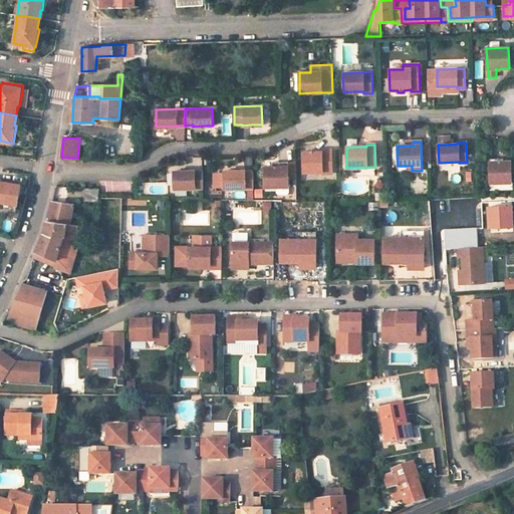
[(332,174),(331,150),(326,150),(321,150),(321,152),(303,153),(303,173),(322,172),(322,174),(332,174)]
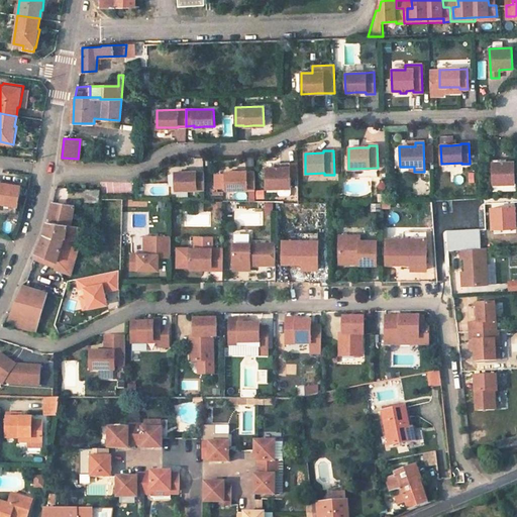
[(497,161),(492,161),(493,185),(515,184),(514,163),(506,163),(502,164),(502,161),(497,161)]
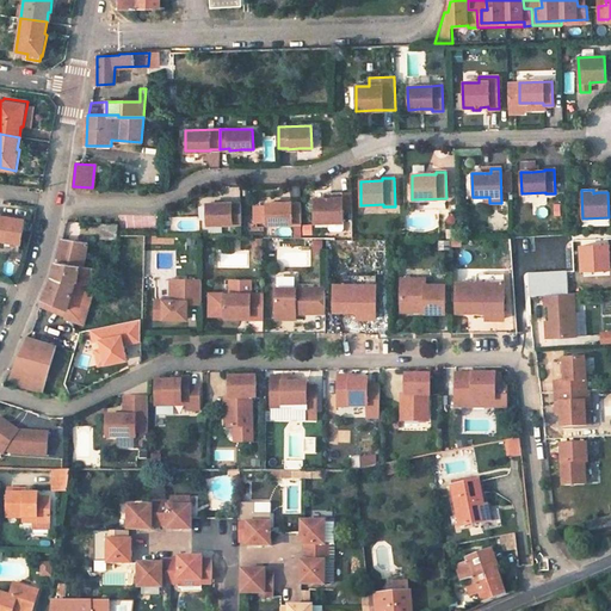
[(338,193),(332,193),(332,198),(325,198),(315,198),(315,222),(344,222),(343,193),(338,193)]
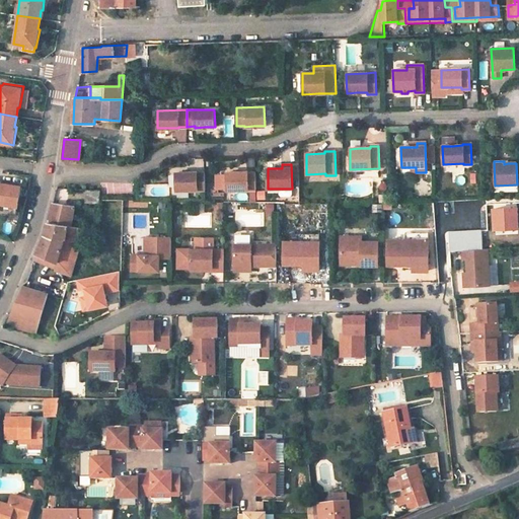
[(237,172),(226,172),(227,191),(255,190),(255,172),(247,172),(247,171),(237,172)]
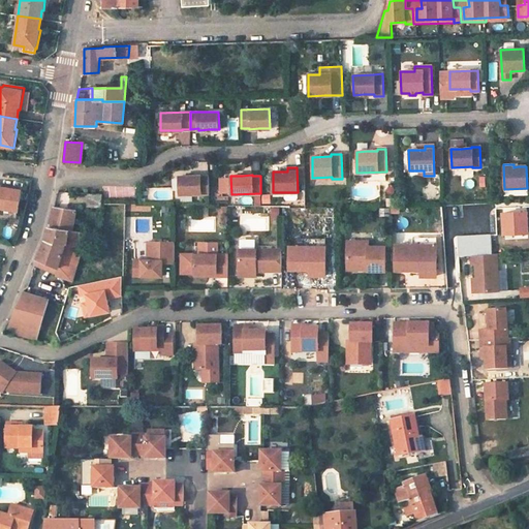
[(209,193),(209,177),(201,177),(201,176),(194,176),(179,176),(180,194),(209,193)]
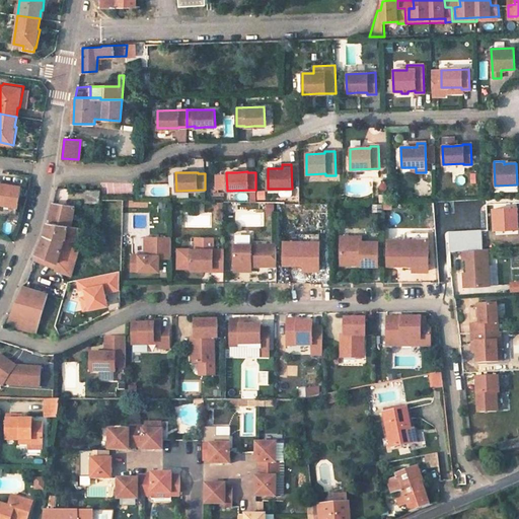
[(1,181),(0,181),(0,203),(17,206),(20,186),(1,182),(1,181)]
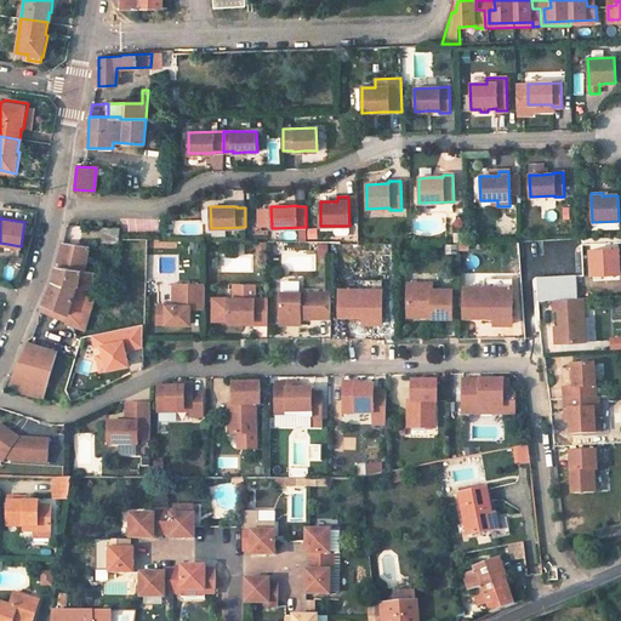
[(120,243),(120,227),(104,226),(104,243),(120,243)]
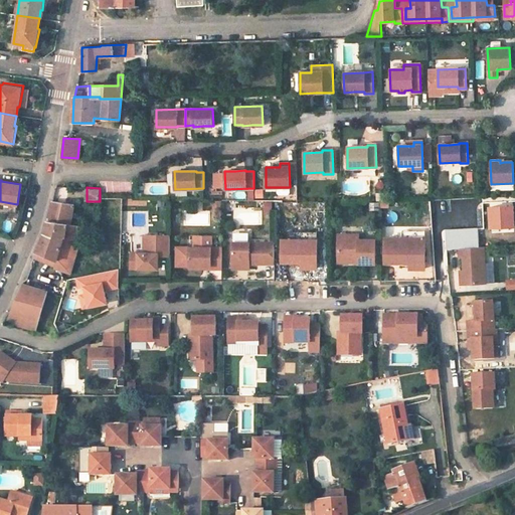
[(71,225),(73,205),(51,201),(46,221),(71,225)]
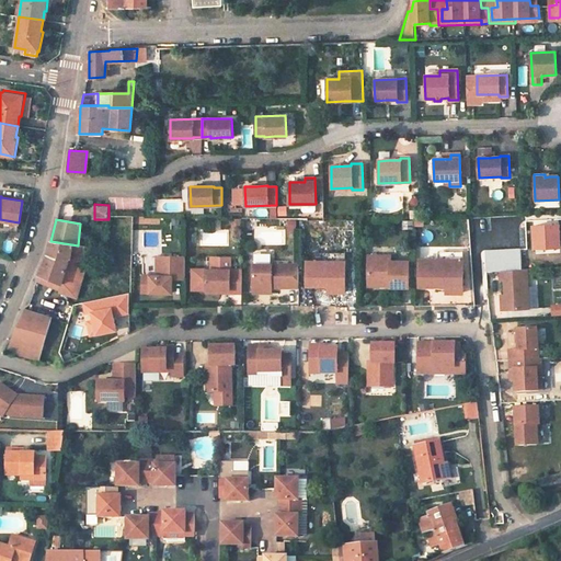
[(78,245),(50,241),(48,249),(47,254),(42,265),(38,274),(61,284),(58,290),(58,293),(77,297),(94,248),(78,245)]
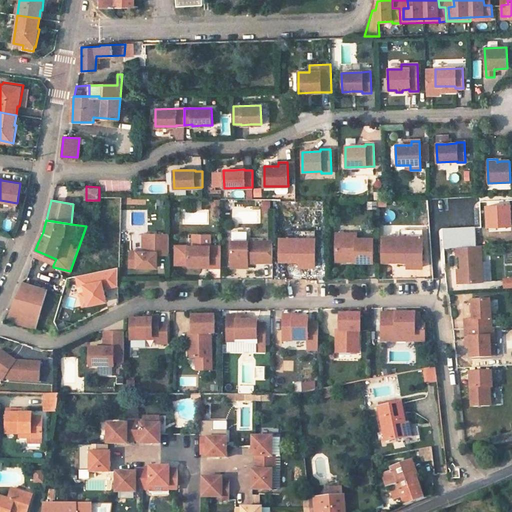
[(170,233),(143,233),(143,251),(130,251),(130,266),(143,266),(157,266),(157,253),(170,253),(170,233)]
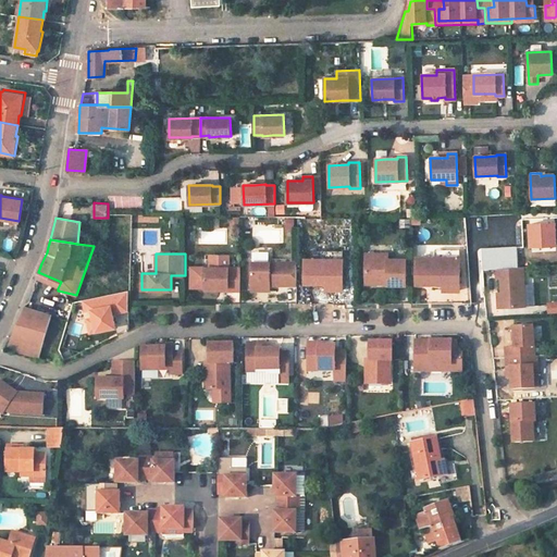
[(378,258),(366,258),(366,280),(386,280),(386,284),(386,285),(396,285),(405,285),(405,260),(388,260),(388,255),(378,254),(378,258)]
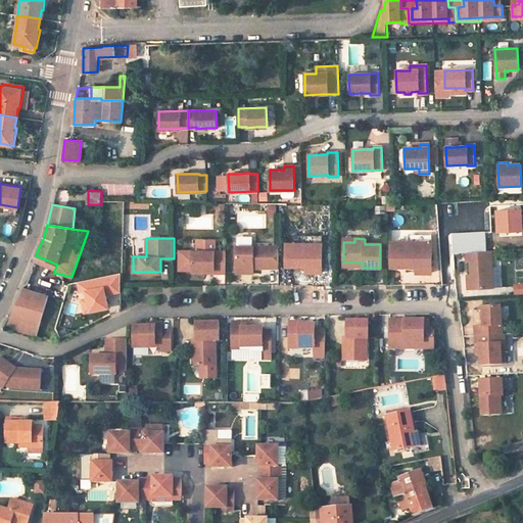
[(408,242),(391,242),(390,267),(403,267),(417,267),(432,268),(431,243),(408,242)]
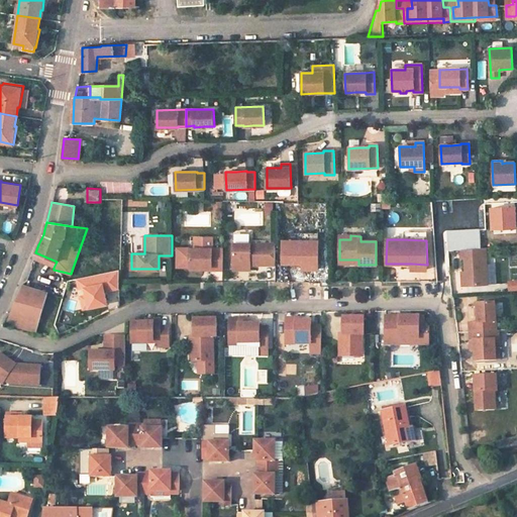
[(298,240),(283,240),(282,264),(293,264),(303,264),(303,269),(318,269),(318,240),(298,240)]
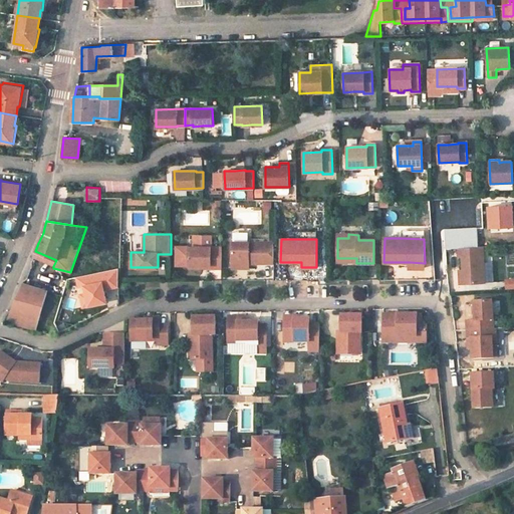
[(272,263),(272,242),(231,241),(231,262),(247,262),(260,263),(272,263)]
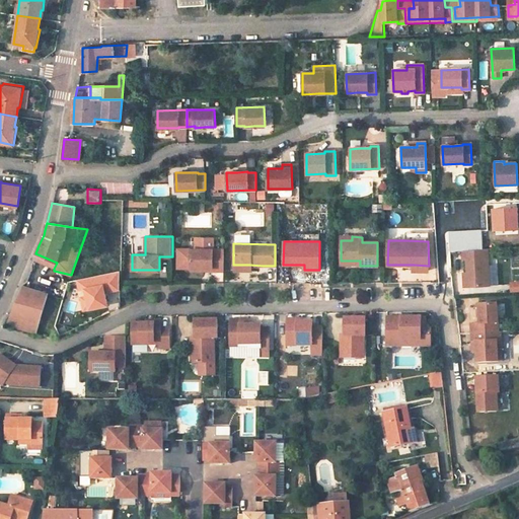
[(191,248),(190,248),(189,267),(190,267),(211,267),(211,270),(217,270),(222,270),(223,248),(212,248),(191,248)]
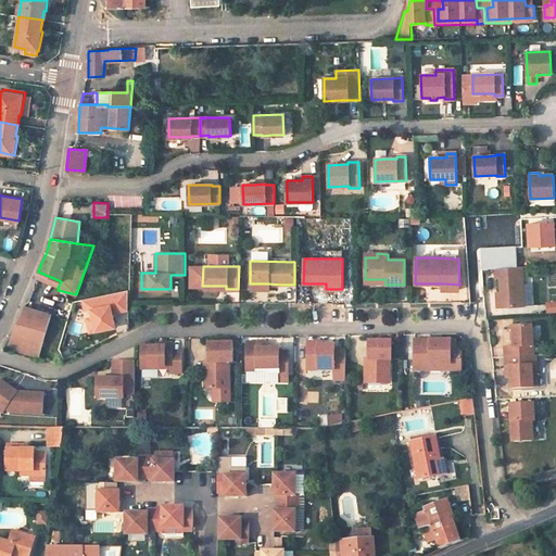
[(522,268),(496,269),(496,279),(501,278),(501,286),(501,293),(502,308),(525,306),(522,268)]
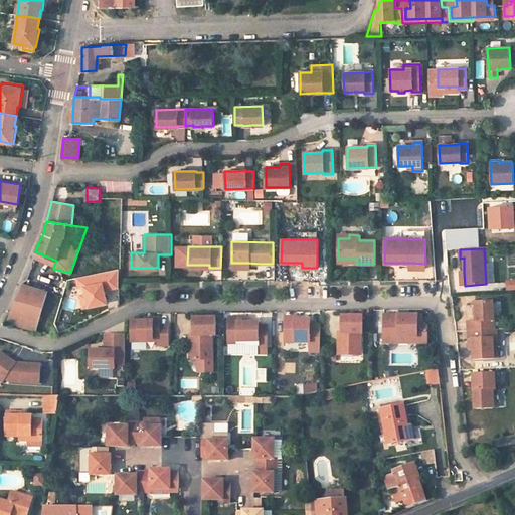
[(56,261),(35,251),(32,259),(53,267),(56,261)]
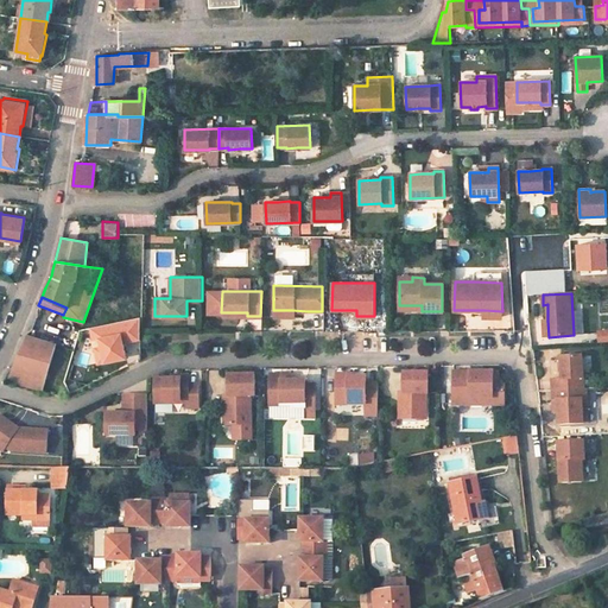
[(55,346),(25,336),(14,362),(11,371),(44,380),(55,346)]
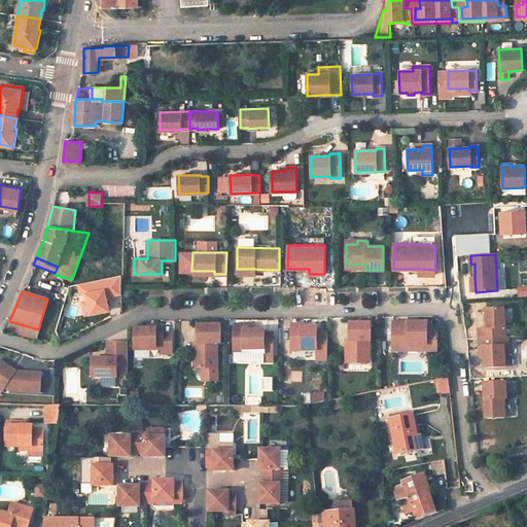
[(506,338),(505,310),(487,311),(488,329),(479,330),(479,335),(480,340),(506,338)]
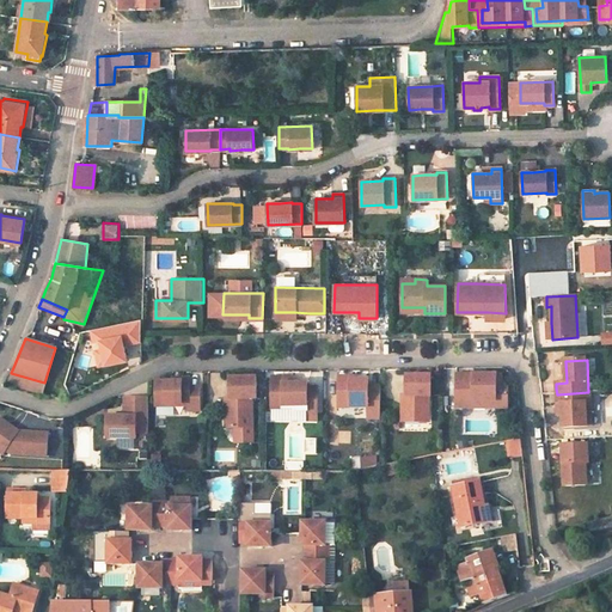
[(430,396),(430,375),(405,374),(405,385),(405,395),(405,404),(402,404),(402,422),(423,422),(423,407),(428,407),(428,396),(430,396)]
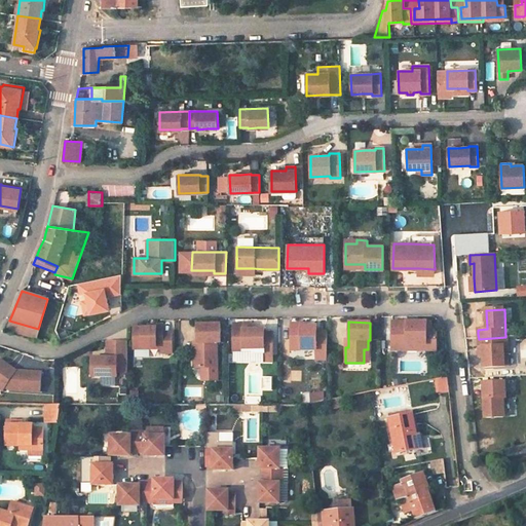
[(409,322),(391,322),(391,349),(407,349),(407,343),(427,343),(427,346),(435,346),(437,344),(436,332),(434,330),(430,330),(425,330),(426,322),(409,322)]
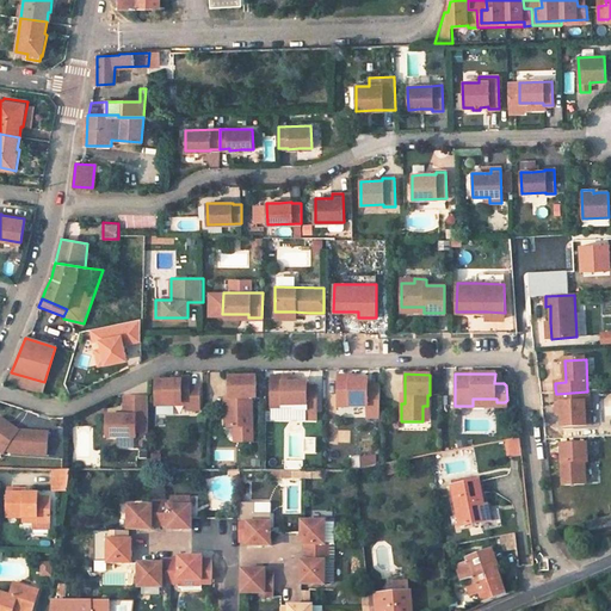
[(236,375),(229,375),(228,396),(228,405),(223,405),(223,417),(229,417),(229,426),(251,426),(251,396),(255,396),(255,375),(236,375)]
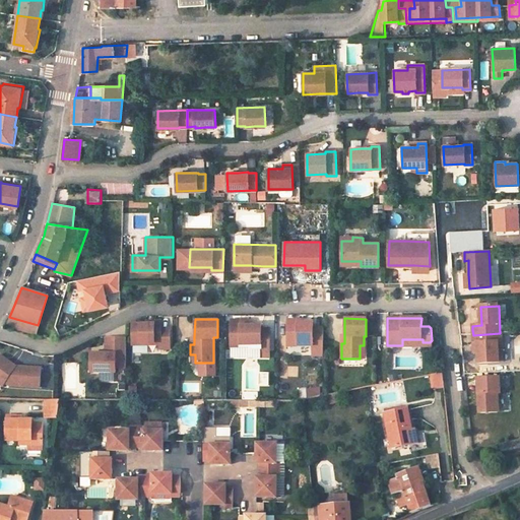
[(241,320),(231,320),(232,347),(242,347),(242,344),(260,344),(261,349),(261,352),(269,351),(269,329),(261,329),(261,325),(256,325),(251,325),(241,325),(241,320)]
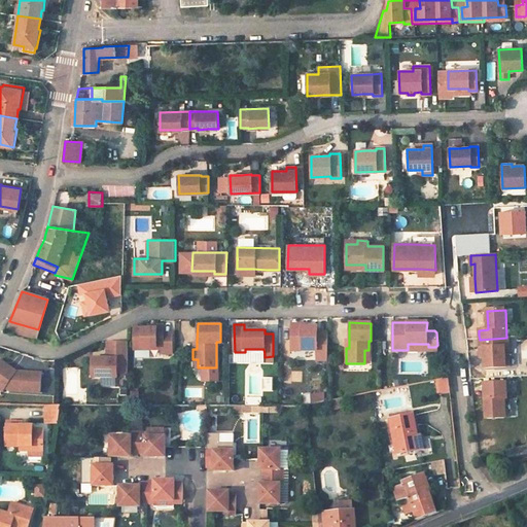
[(302,324),(290,324),(290,345),(301,345),(301,350),(316,350),(316,359),(327,359),(327,331),(317,331),(317,326),(311,326),(306,326),(302,326),(302,324)]
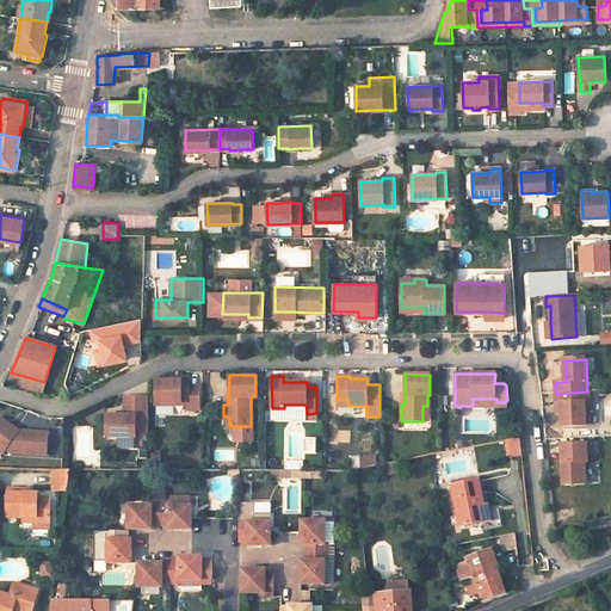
[(172,380),(155,380),(154,403),(189,403),(189,409),(199,409),(199,386),(189,386),(189,377),(183,377),(178,377),(177,380),(172,380)]
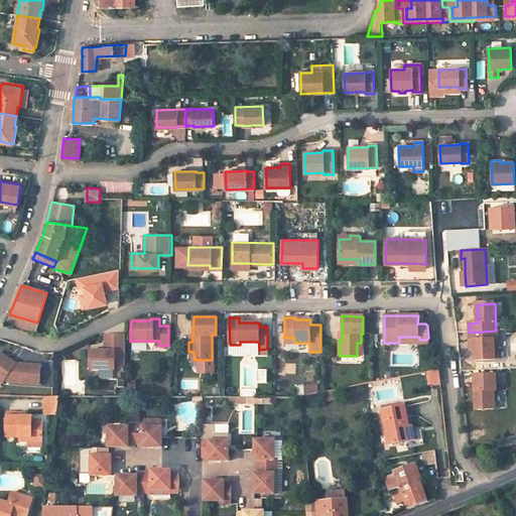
[(496,331),(470,333),(470,338),(470,342),(474,342),(475,351),(475,360),(496,359),(495,341),(499,340),(498,331),(496,331)]
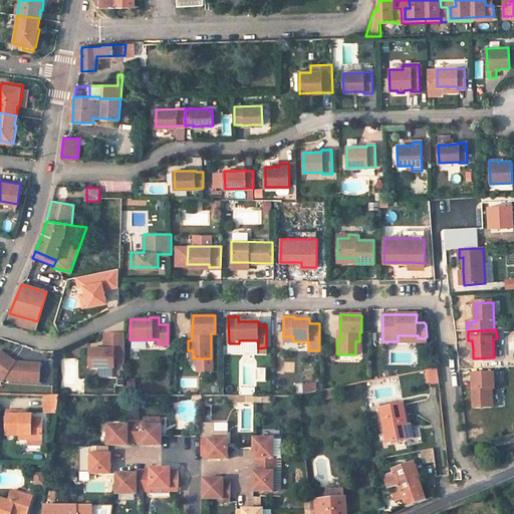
[(123,364),(123,334),(114,334),(104,334),(104,347),(104,350),(97,350),(89,350),(89,368),(113,368),(113,364),(123,364)]
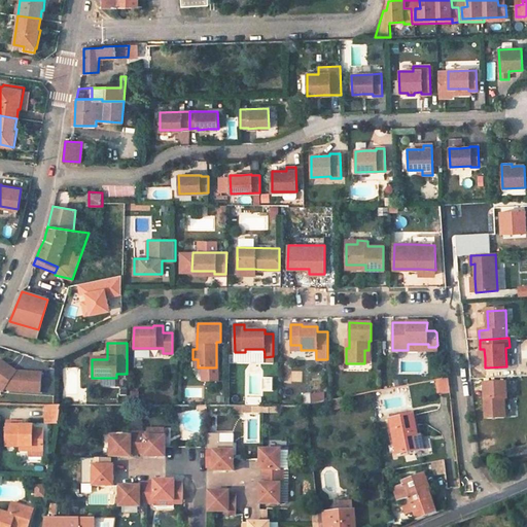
[(14,372),(0,362),(0,386),(4,389),(8,391),(39,393),(40,374),(27,373),(14,372)]
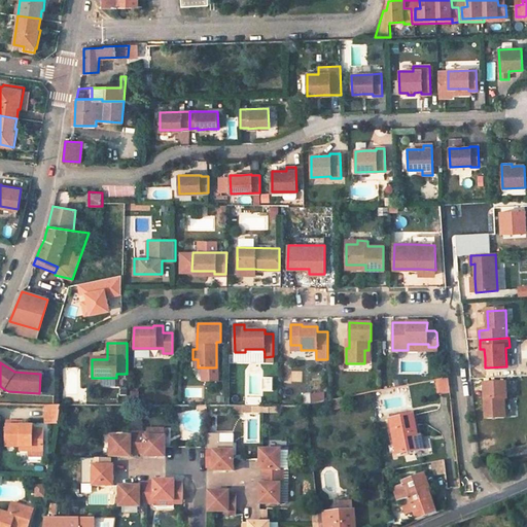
[(451,379),(438,380),(440,393),(451,392),(451,379)]
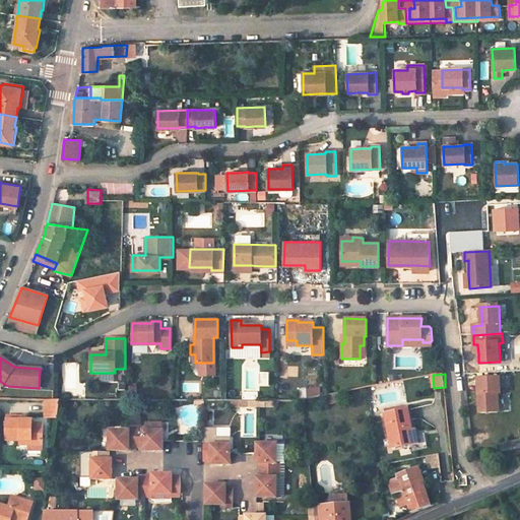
[(499,377),(477,378),(478,395),(478,412),(498,411),(497,393),(500,393),(499,377)]
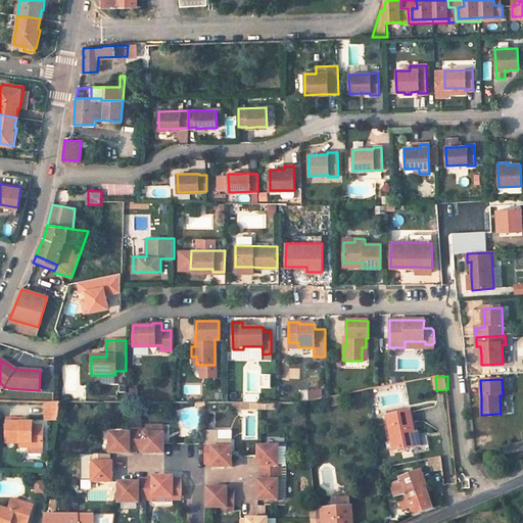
[(46,401),(46,421),(61,421),(62,401),(46,401)]
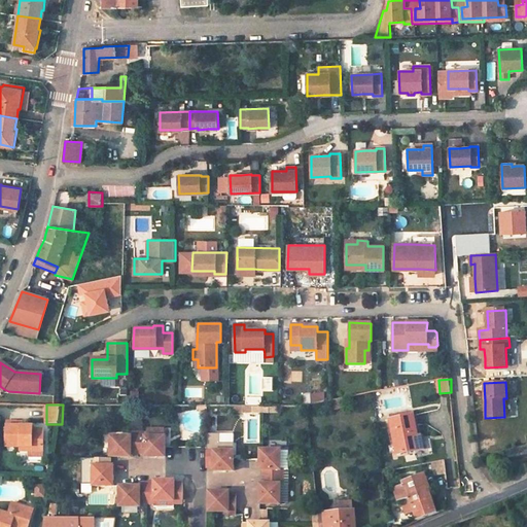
[(411,414),(389,418),(395,453),(415,449),(412,435),(416,434),(411,414)]
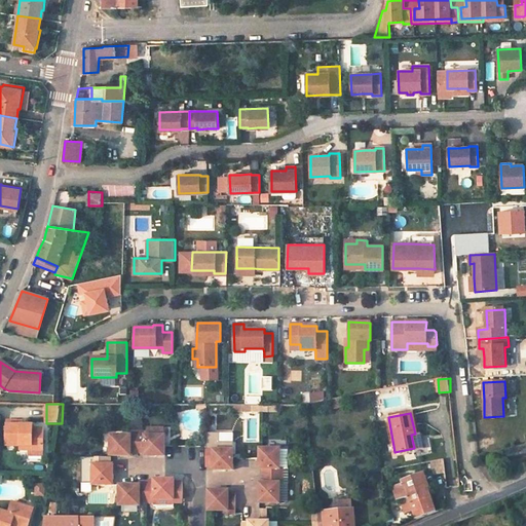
[(22,420),(11,420),(7,420),(6,446),(20,447),(21,450),(30,451),(30,447),(43,447),(44,428),(33,428),(33,424),(22,424),(22,420)]
